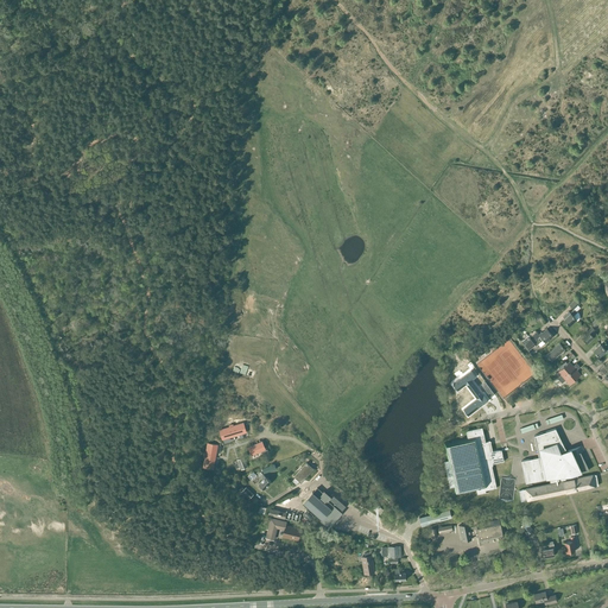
[(574,309),(580,303),(576,299),(569,305),(574,309)]
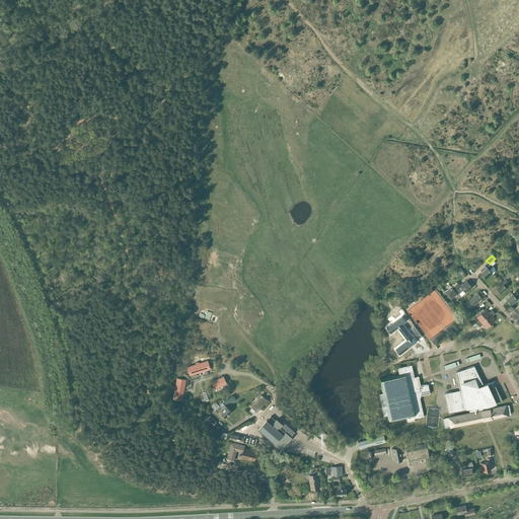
[(494,268),(493,267),(493,268),(490,265),(487,267),(486,266),(482,269),(484,271),(480,273),(486,278),(492,273),(493,274),(494,273),(494,272),(494,271),(494,270),(494,269),(494,268)]
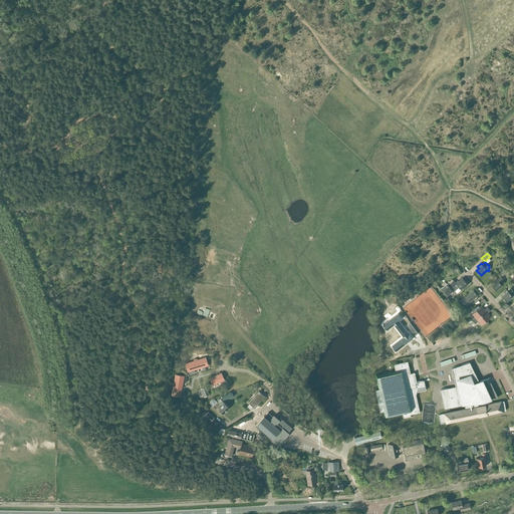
[(503,277),(508,272),(504,268),(499,273),(503,277)]
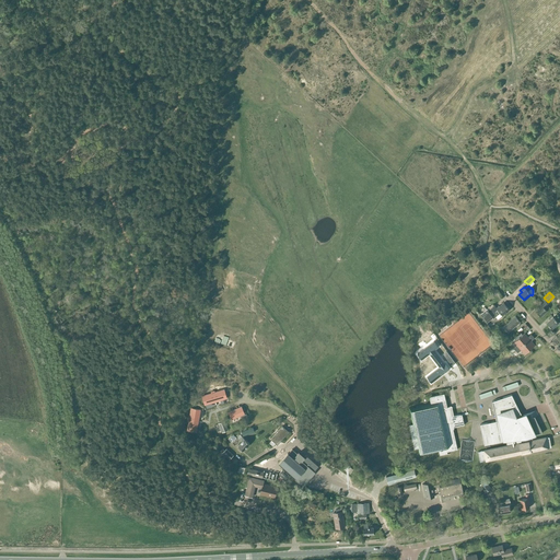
[(539,307),(535,312),(540,316),(547,310),(549,307),(547,305),(548,304),(545,301),(541,304),(540,304),(537,306),(539,307)]
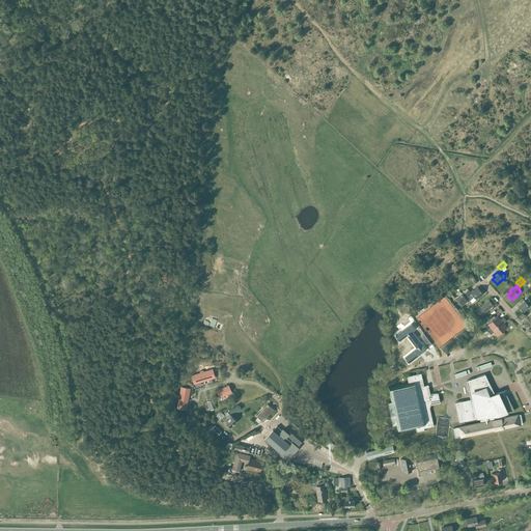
[(482,294),(478,288),(474,291),(473,289),(470,292),(468,289),(463,295),(463,294),(455,299),(462,306),(467,301),(468,302),(470,300),(472,303),(476,299),(482,294)]
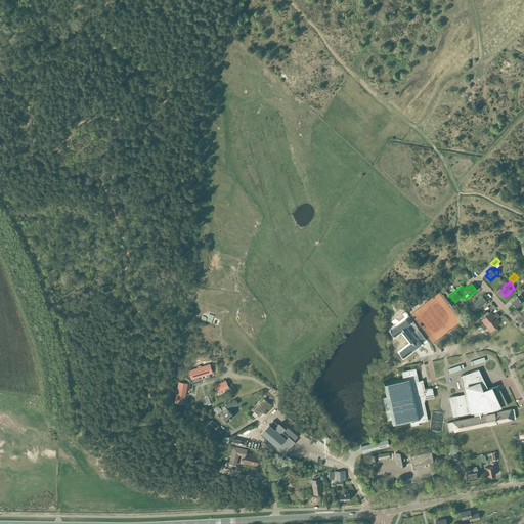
[(520,293),(511,302),(516,307),(522,302),(519,299),(523,296),(521,294),(520,293)]
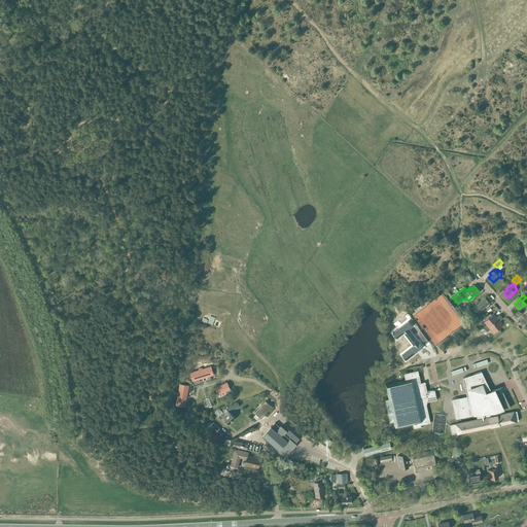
[(485,297),(479,303),(484,308),(489,303),(485,297)]
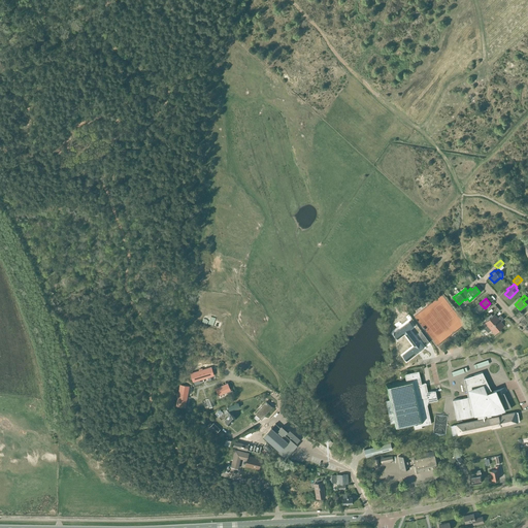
[(485,308),(480,303),(474,308),(479,314),(485,308)]
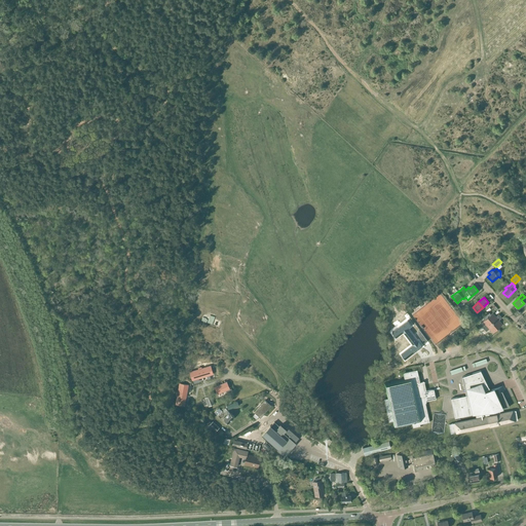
[(492,313),(487,317),(492,323),(500,315),(498,313),(495,316),(492,313)]
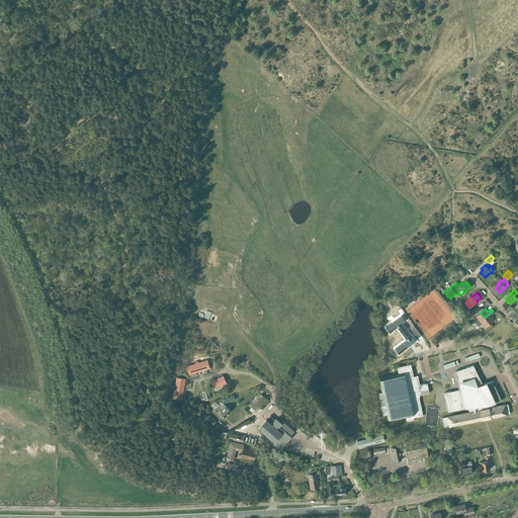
[(493,311),(485,318),(490,324),(495,319),(491,316),(494,313),(493,311)]
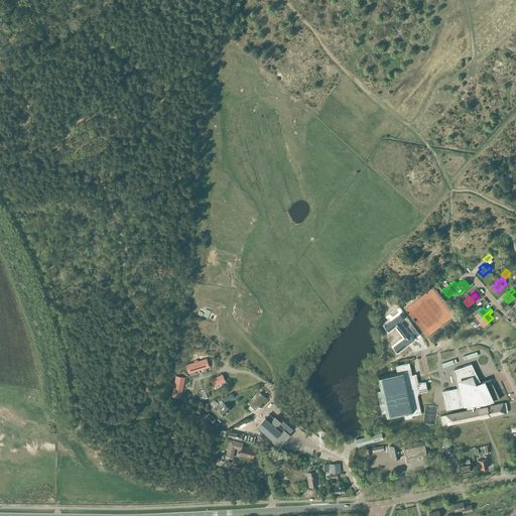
[(483,316),(478,311),(473,315),(477,318),(474,321),(475,324),(483,316)]
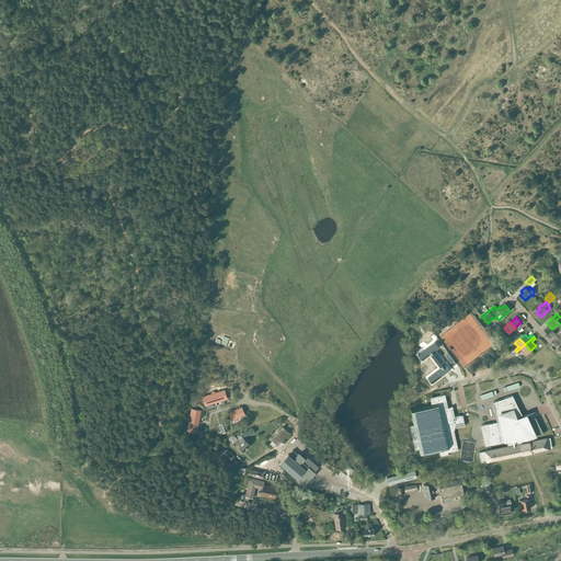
[(435,342),(418,355),(422,361),(430,355),(435,351),(439,347),(435,342)]
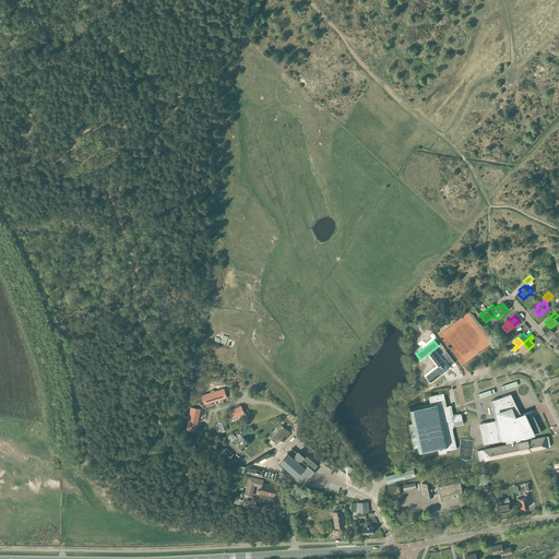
[(528,349),(523,343),(514,351),(516,353),(520,349),(523,354),(528,349)]
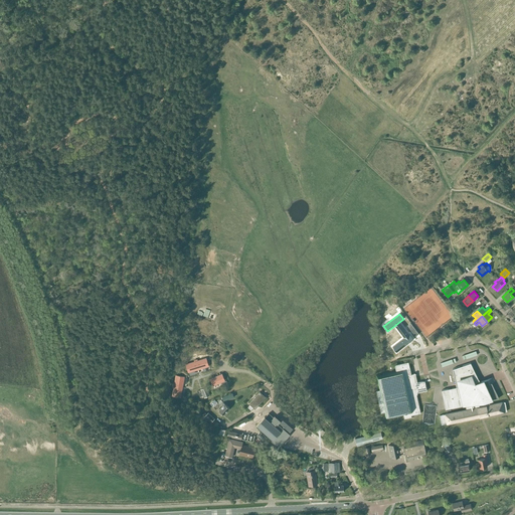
[(399,322),(394,326),(395,327),(403,337),(404,338),(409,334),(408,333),(400,323),(399,322)]
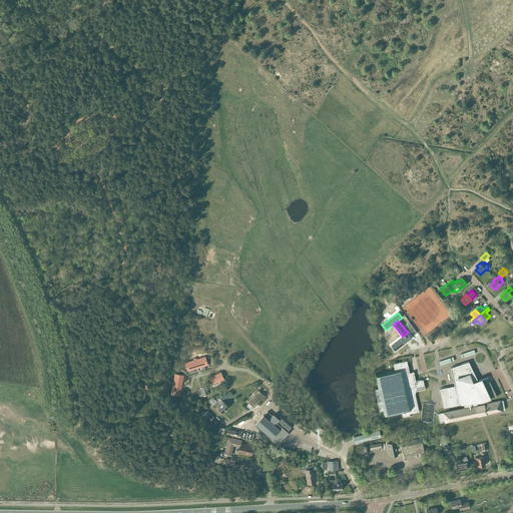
[(403,337),(391,346),(395,351),(412,338),(408,333),(403,337)]
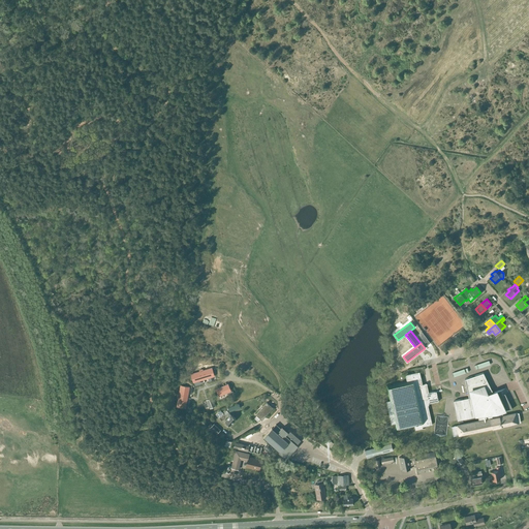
[(478,368),(491,364),(490,360),(477,364),(478,368)]
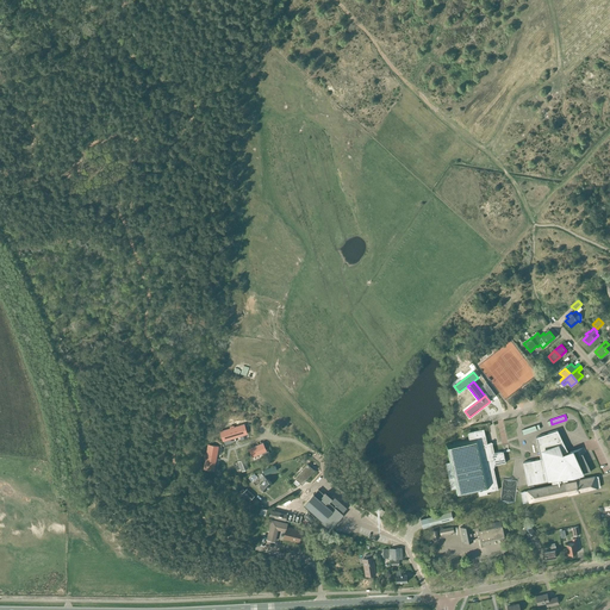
[(231,427),(235,436),(236,435),(236,437),(247,434),(244,424),(234,428),(234,425),(231,427)]
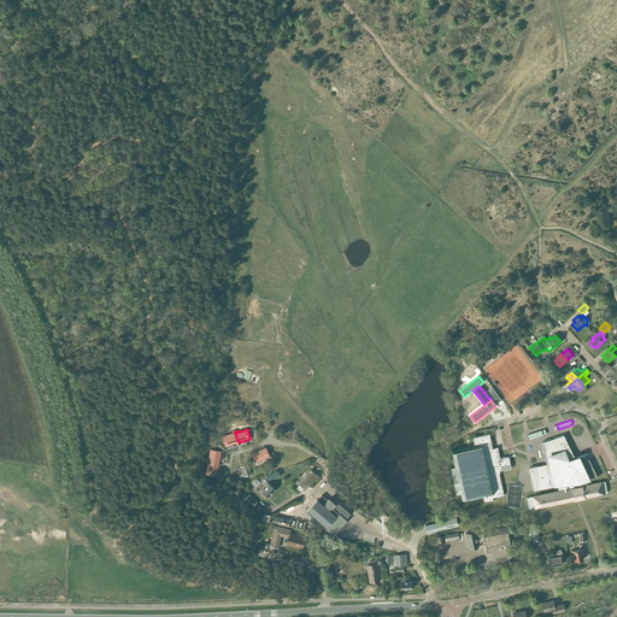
[(233,434),(223,436),(225,446),(236,442),(235,441),(238,441),(234,432),(233,432),(233,434)]
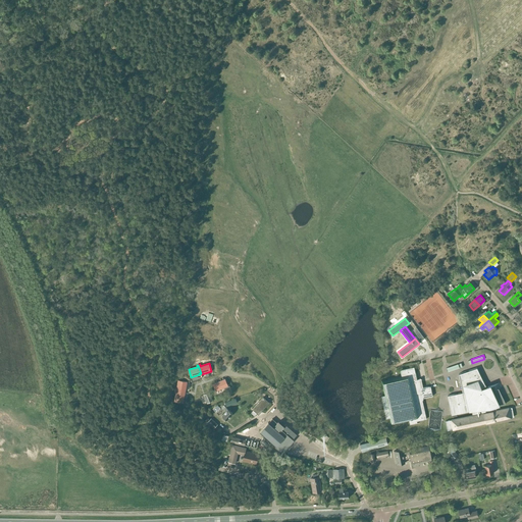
[(422,400),(422,398),(420,388),(423,387),(421,379),(419,378),(418,378),(417,372),(415,373),(414,367),(408,368),(408,367),(406,367),(406,369),(400,370),(402,377),(383,381),(386,395),(381,396),(386,418),(392,417),(393,421),(409,418),(410,424),(419,422),(419,420),(426,419),(422,400)]
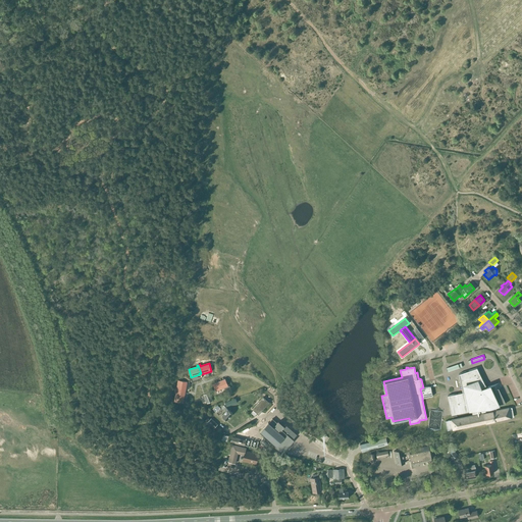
[(449,421),(446,421),(448,431),(451,430),(462,428),(485,423),(494,421),(513,417),(511,408),(493,412),(492,407),(504,404),(501,397),(498,388),(501,387),(499,383),(486,387),(476,368),(459,374),(462,393),(448,396),(452,415),(472,410),(473,415),(449,421)]
